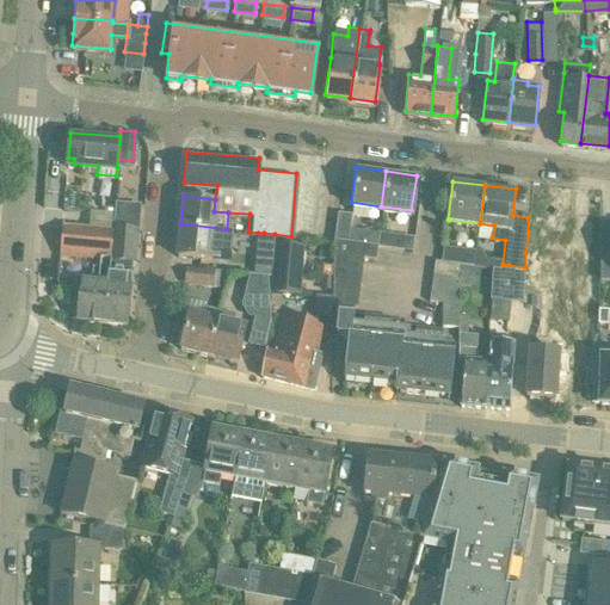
[(334,229),(334,238),(346,239),(350,210),(337,209),(334,229)]
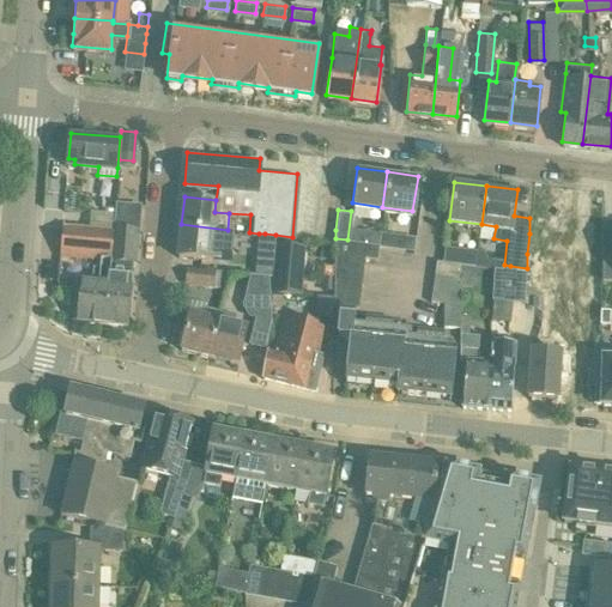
[(60,252),(100,255),(110,255),(113,226),(62,222),(60,252)]
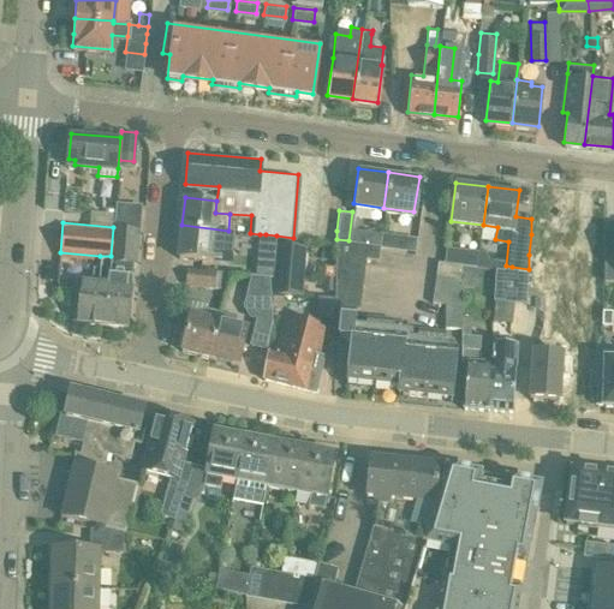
[(228,231),(182,225),(178,254),(213,257),(214,248),(231,250),(233,232),(228,231)]
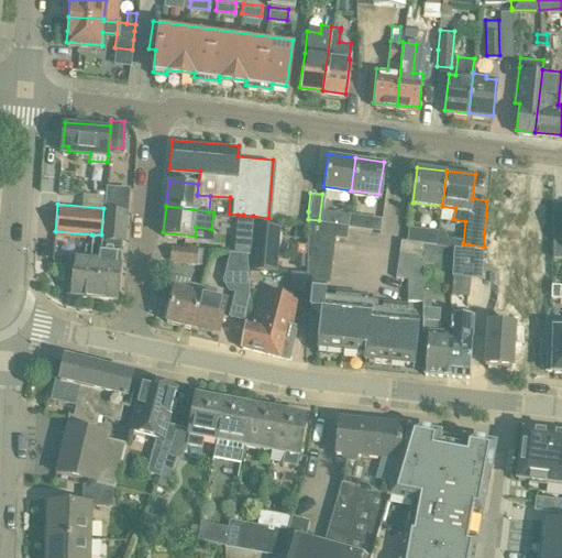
[(98,258),(95,295),(117,296),(121,260),(120,260),(121,245),(120,245),(120,237),(121,238),(123,238),(125,208),(108,207),(107,234),(107,236),(101,234),(100,244),(102,244),(100,258),(98,258)]
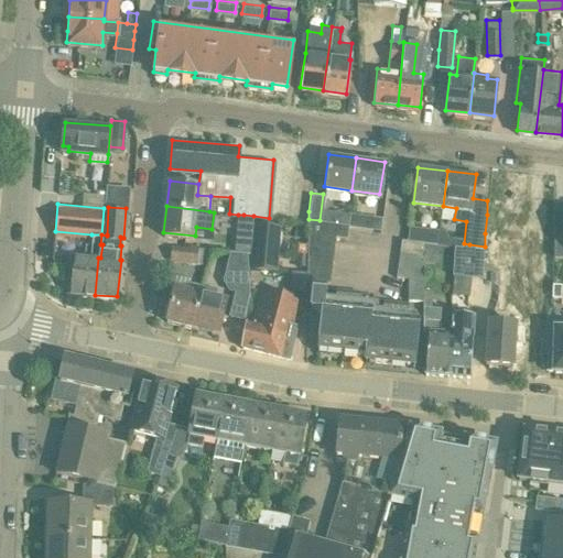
[(485,247),(484,269),(500,270),(501,252),(517,253),(519,208),(493,207),(490,233),(485,233),(485,247)]
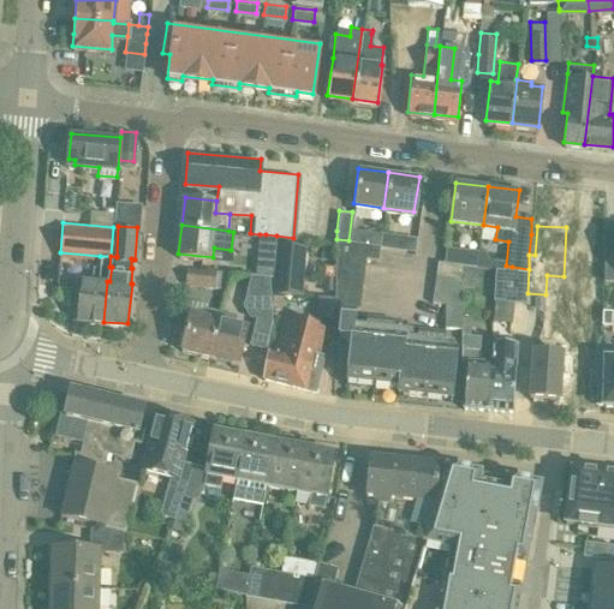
[(380,230),(379,244),(381,244),(407,248),(409,233),(380,230)]
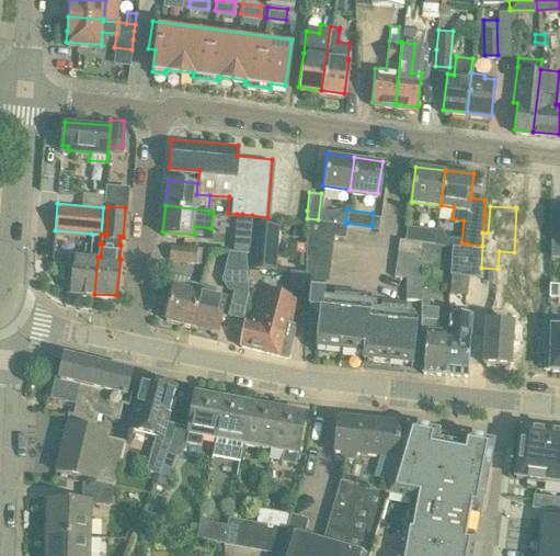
[(237,214),(233,249),(246,250),(249,250),(252,222),(252,215),(242,214),(237,214)]
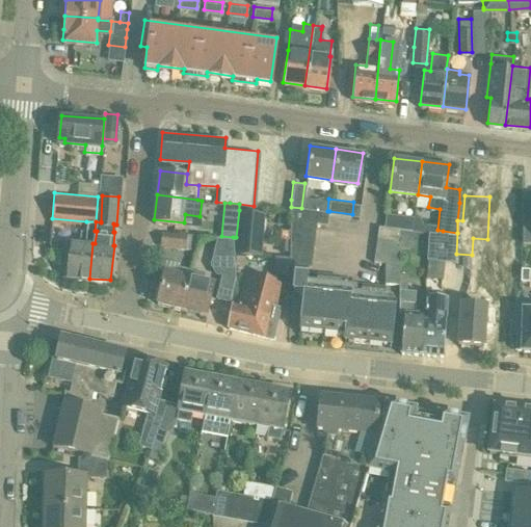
[(290,217),(317,220),(327,221),(329,211),(327,211),(301,208),(291,207),(290,217)]
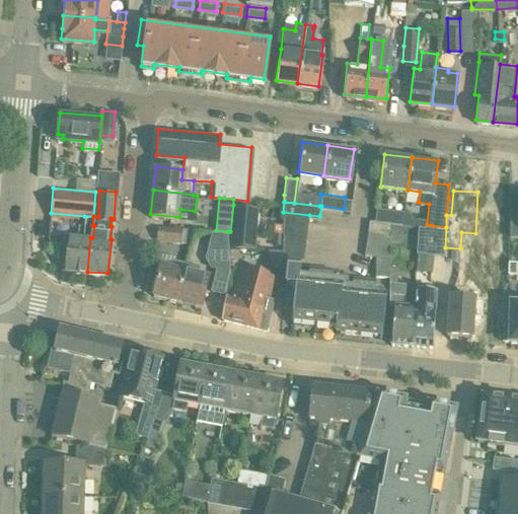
[(229,245),(253,247),(256,208),(233,205),(230,231),(229,245)]
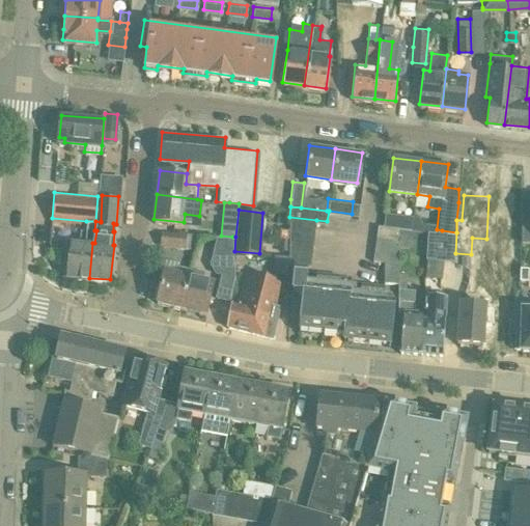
[(385,212),(384,224),(398,226),(412,227),(413,215),(385,212)]
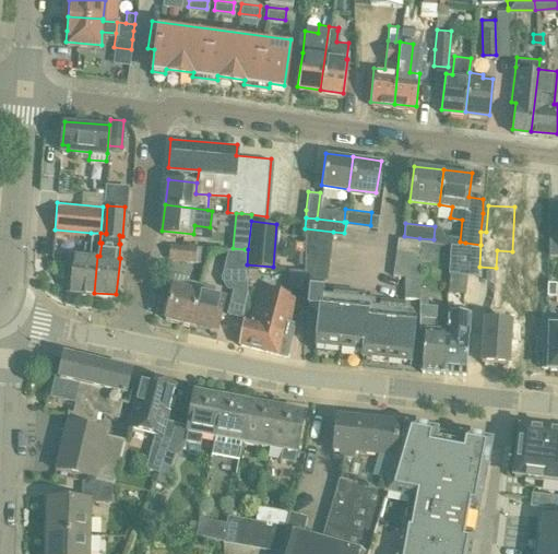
[(305,228),(305,240),(332,243),(333,232),(305,228)]
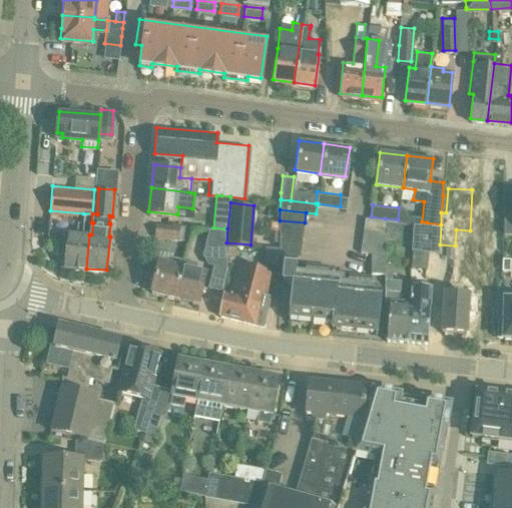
[(59,266),(64,266),(64,267),(86,269),(89,234),(91,234),(93,222),(91,222),(92,213),(83,213),(81,233),(62,232),(59,266)]
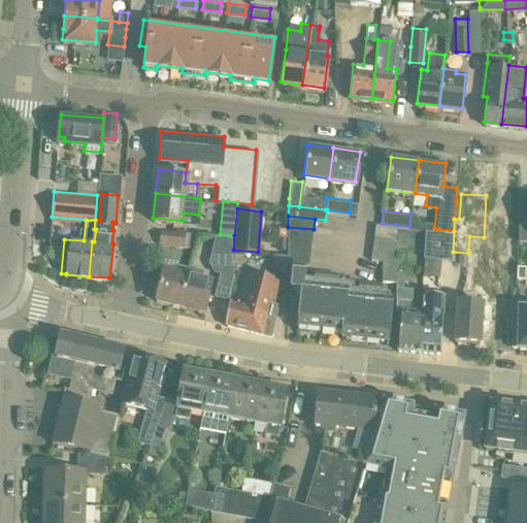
[(526,222),(518,223),(518,239),(526,238),(526,222)]
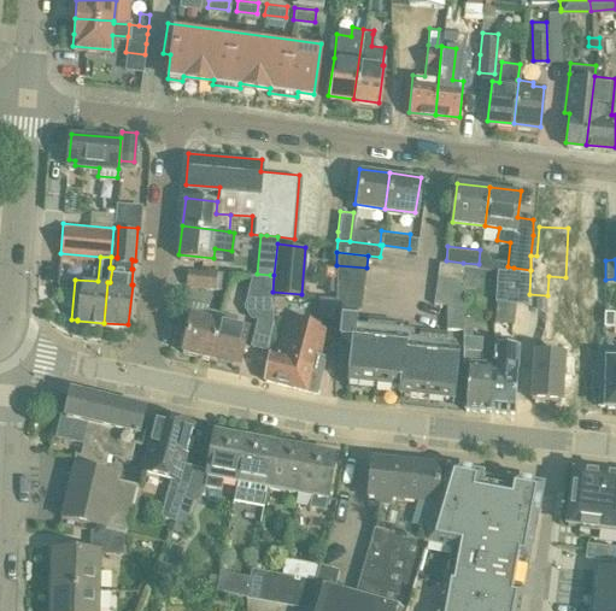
[(439,260),(438,274),(463,276),(463,263),(446,260),(439,260)]
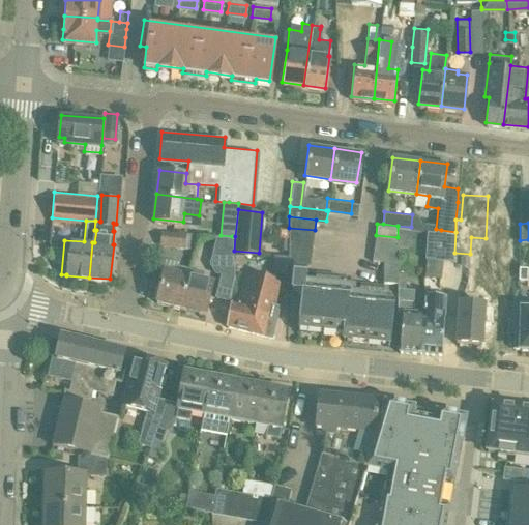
[(289,228),(289,240),(313,242),(315,230),(289,228)]
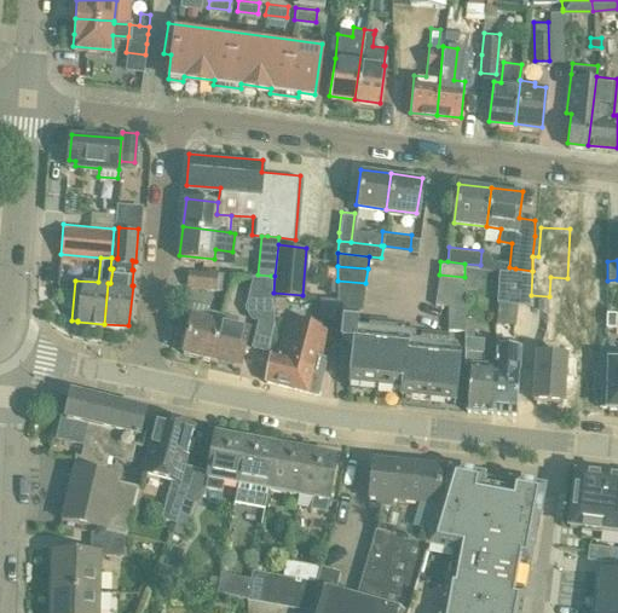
[(530,300),(532,271),(515,269),(509,267),(509,270),(497,269),(496,300),(530,304),(530,300)]
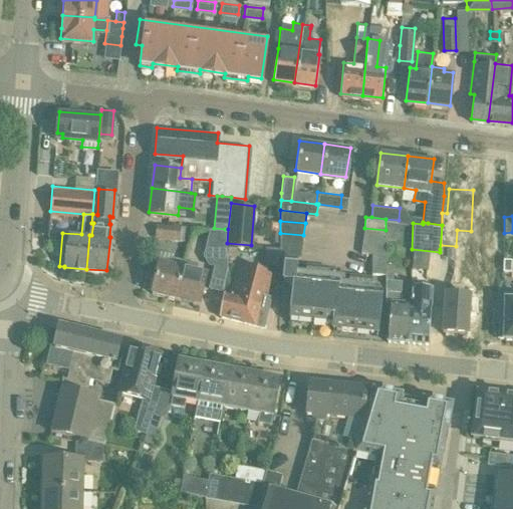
[(155,235),(189,239),(192,226),(192,225),(180,224),(180,225),(157,223),(155,235)]
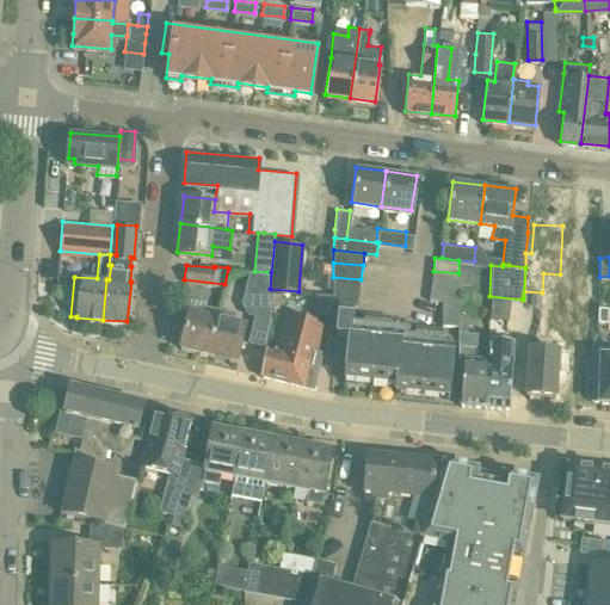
[(241,309),(256,312),(269,314),(267,272),(254,271),(250,270),(241,309)]
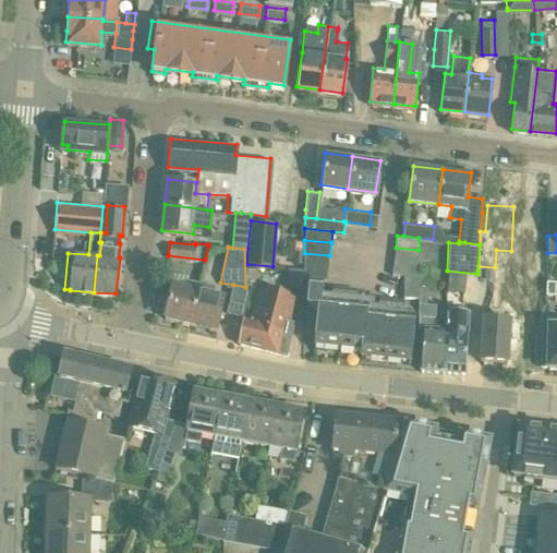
[(396,248),(394,259),(419,262),(419,250),(396,248)]
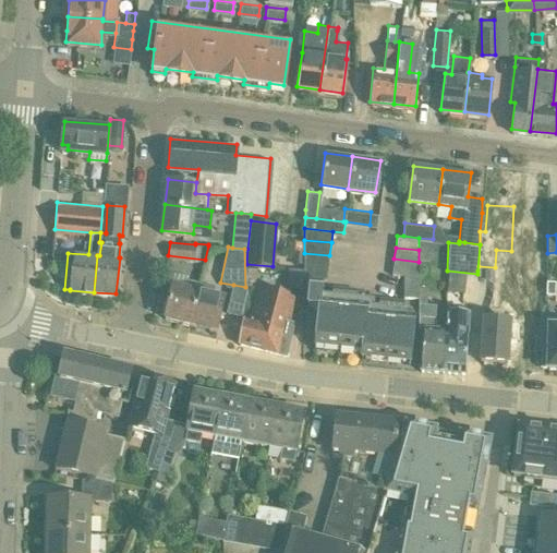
[(303,264),(316,265),(327,266),(329,255),(304,253),(303,264)]
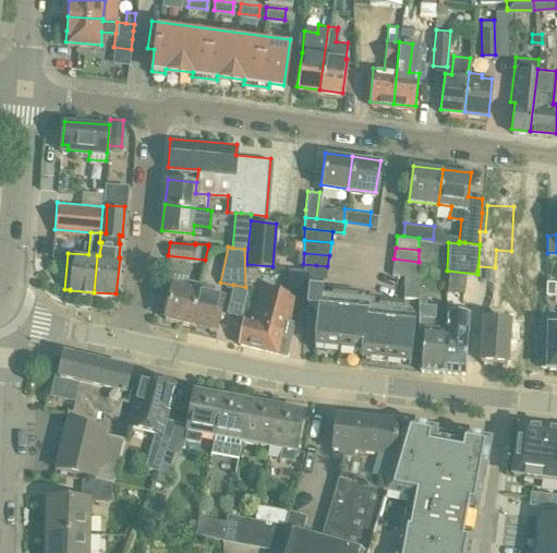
[(392,272),(403,273),(419,274),(419,262),(394,259),(392,272)]
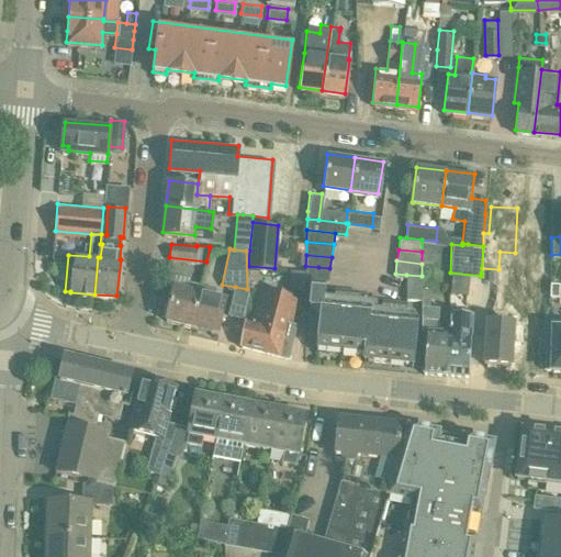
[(305,266),(305,276),(317,277),(318,267),(305,266)]
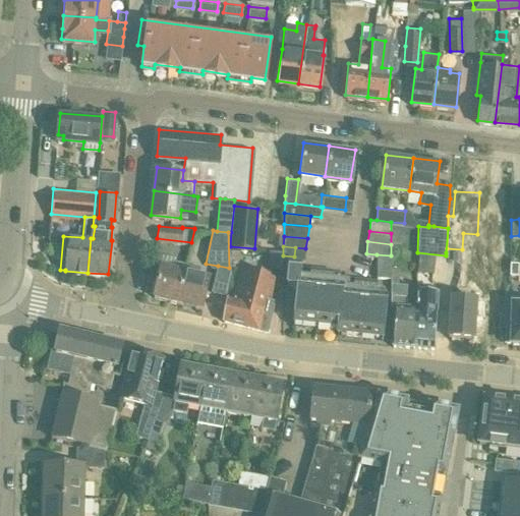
[(304,258),(305,248),(295,247),(294,256),(304,258)]
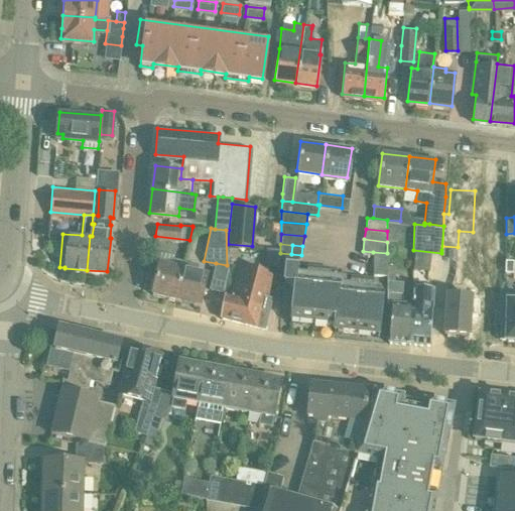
[(146,275),(155,278),(152,291),(175,296),(184,259),(172,256),(169,265),(149,260),(146,275)]
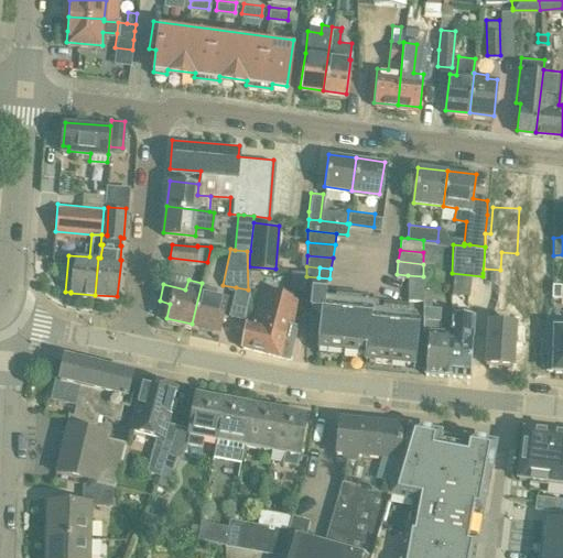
[(408,282),(408,290),(423,291),(423,283),(408,282)]
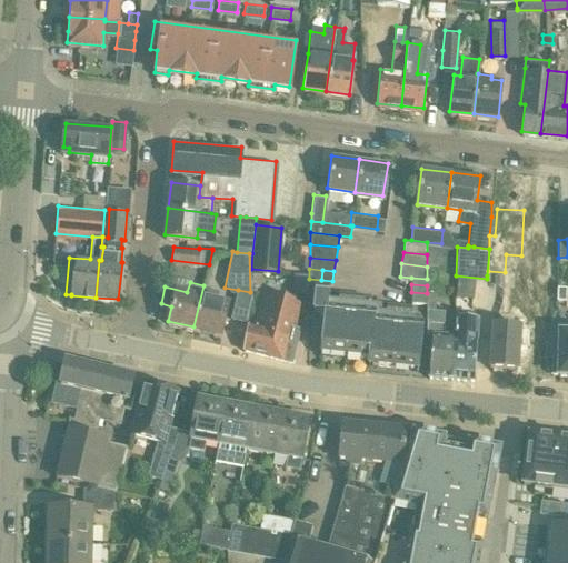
[(557,284),(556,298),(565,299),(566,285),(557,284)]
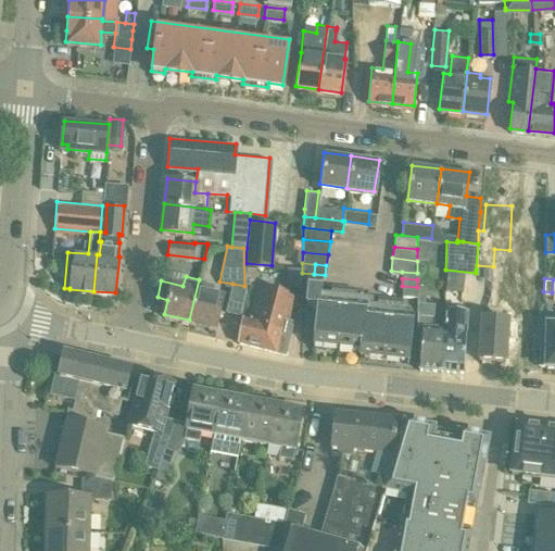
[(199,279),(189,320),(215,326),(223,295),(211,291),(213,283),(199,279)]
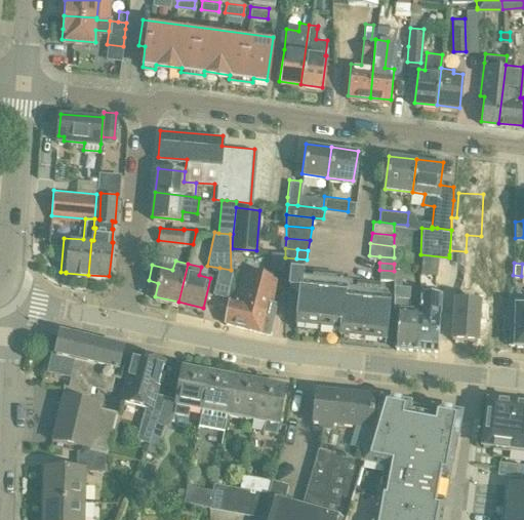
[(298,287),(295,322),(339,326),(339,332),(386,336),(389,295),(377,294),(379,279),(357,277),(356,292),(344,291),(345,285),(333,284),(334,269),(313,267),(312,281),(300,281),(301,265),(291,264),(289,286),(298,287)]
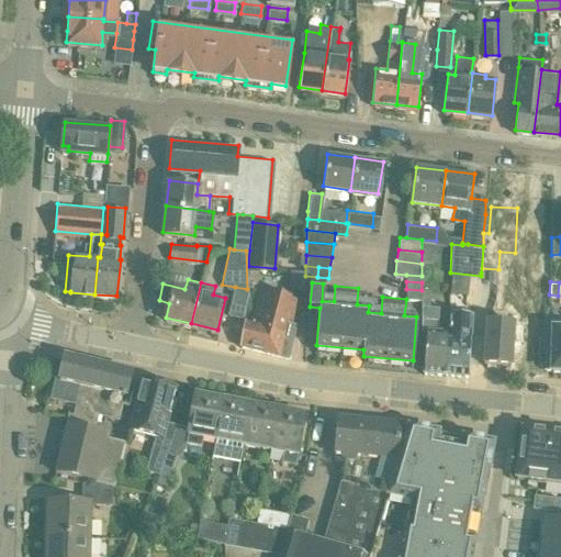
[(240,342),(287,355),(300,298),(260,285),(250,320),(245,319),(240,342)]
